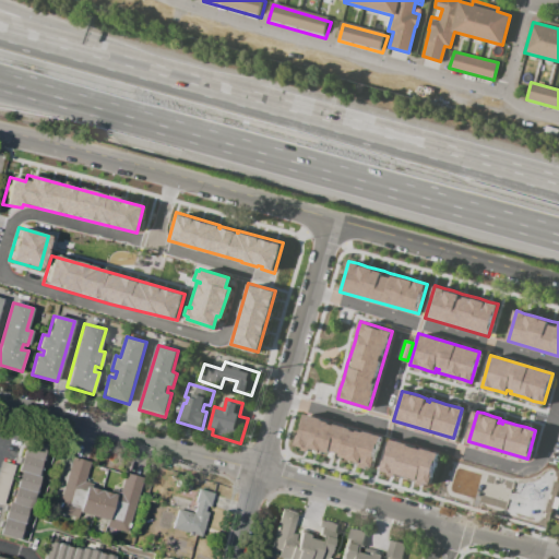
[(295,448),(304,416),(381,437),(372,470),(361,466),(353,463),(336,459),(330,458),(312,452),(304,450),(295,448)]
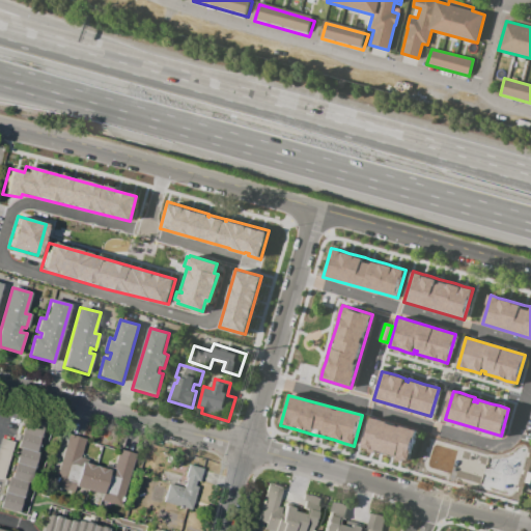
[(364,448),(371,419),(418,431),(410,460),(398,457),(390,455),(379,452),(370,450),(364,448)]
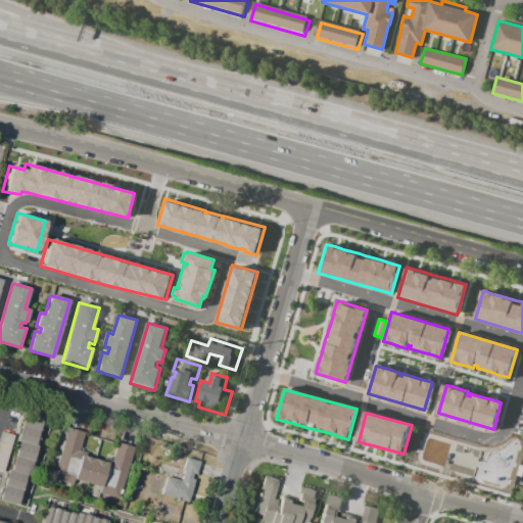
[(0,494),(0,503),(18,509),(28,478),(31,479),(40,447),(35,446),(43,420),(22,415),(14,441),(18,443),(10,474),(6,473),(0,494)]
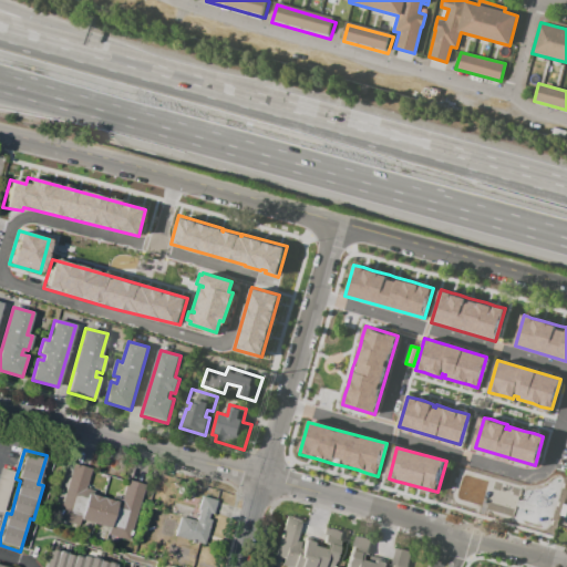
[(74,464),(91,470),(85,488),(90,490),(89,494),(117,502),(119,498),(122,500),(127,480),(147,485),(131,540),(106,533),(107,528),(80,521),(79,525),(59,519),(74,464)]
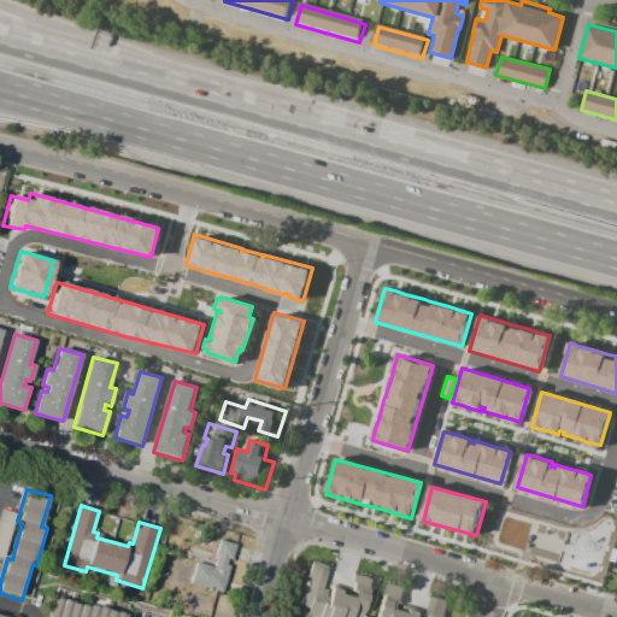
[(197,562),(191,583),(222,592),(236,545),(221,540),(212,566),(197,562)]
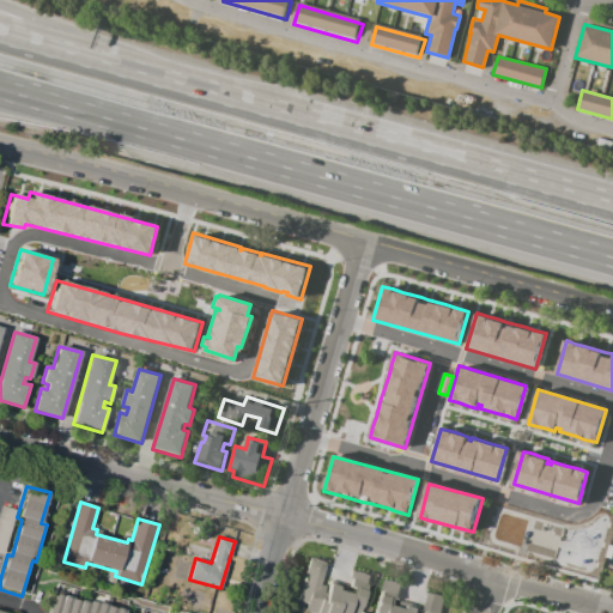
[(297,602),(310,557),(327,562),(321,582),(320,584),(323,586),(320,601),(321,601),(322,601),(328,582),(338,586),(337,589),(349,593),(352,594),(353,588),(350,587),(354,570),(370,575),(358,612),(304,612),(305,605),(297,602)]
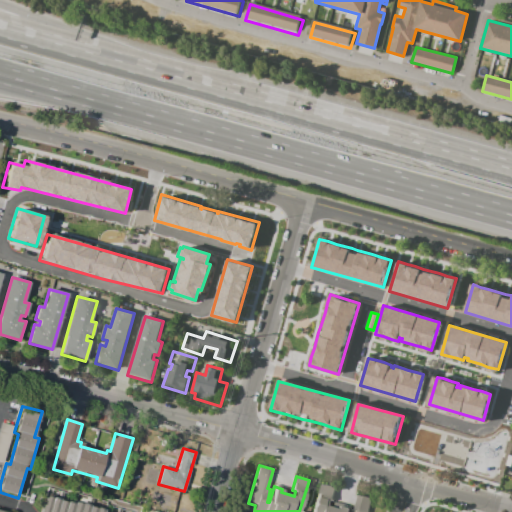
[(312,511),(321,484),(335,488),(331,502),(328,501),(326,505),(328,506),(337,508),(338,506),(345,508),(343,511),(347,511),(348,511),(350,511),(352,511),(353,510),(357,494),(372,498),(367,511),(312,511)]
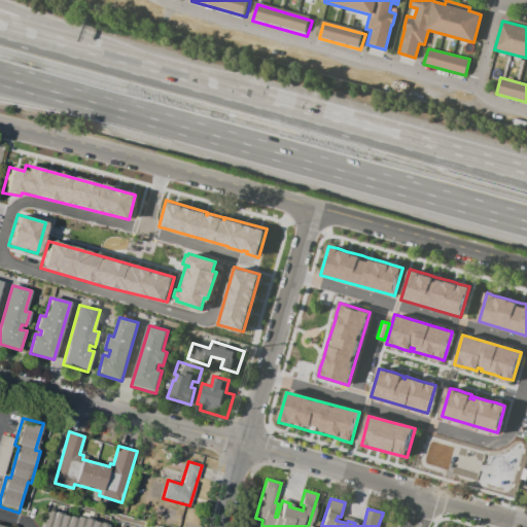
[(47,511),(41,526),(108,526),(108,525),(77,516),(76,519),(47,511)]
